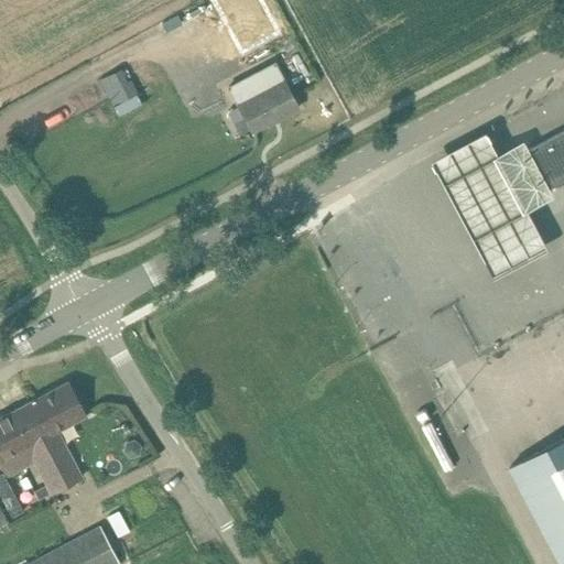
[(280,34),(262,0),(212,0),(240,55),(280,34)]
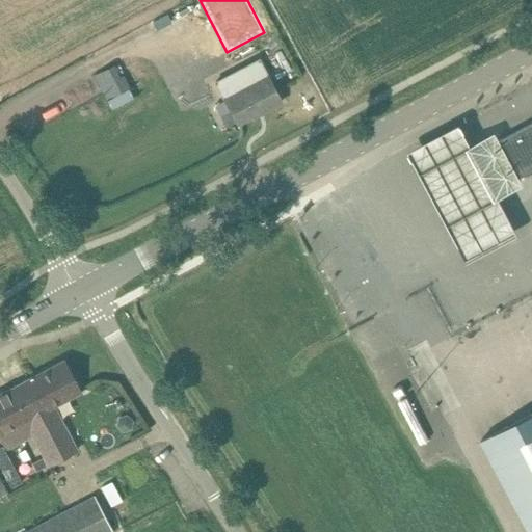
[(281,102),(271,83),(267,76),(224,99),(238,123),(263,109),(264,110),(281,102)]
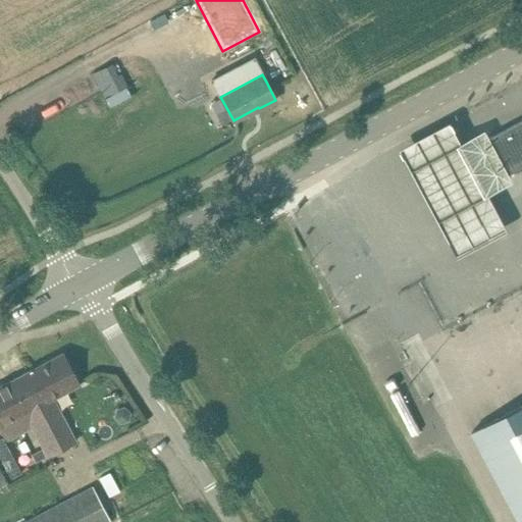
[(521,120),(487,139),(482,142),(502,178),(509,174),(521,167),(521,120)]
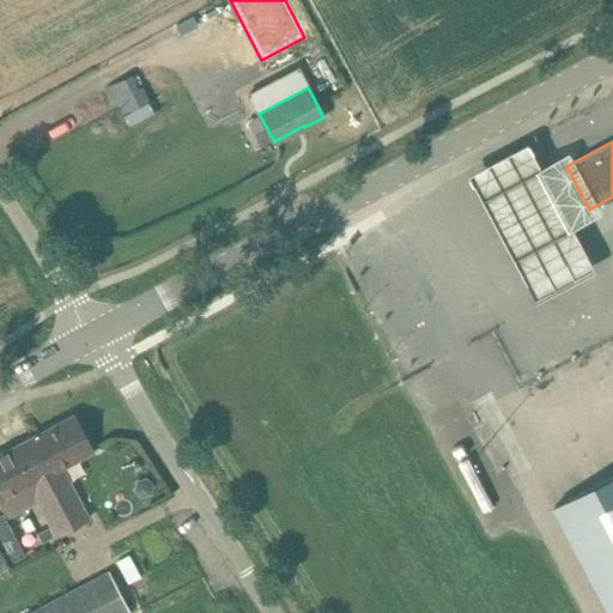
[(566,167),(572,163),(569,156),(541,171),(529,147),(469,180),(539,307),(596,275),(575,234),(605,218),(598,205),(589,210),(566,167)]
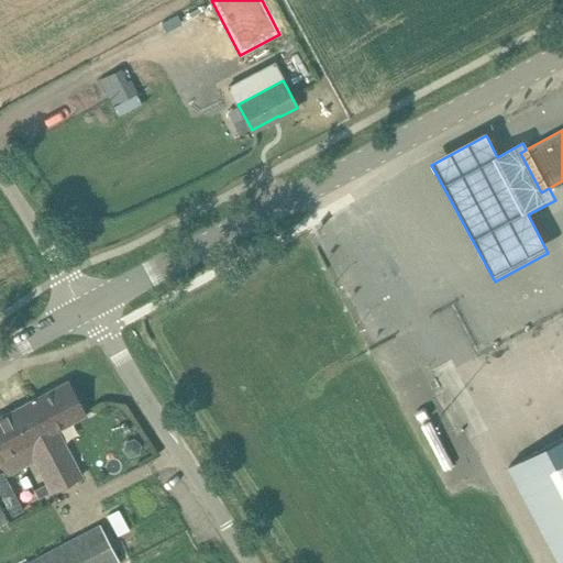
[(68,381),(11,411),(22,432),(13,437),(28,464),(35,461),(52,493),(81,477),(56,430),(86,415),(68,381)]
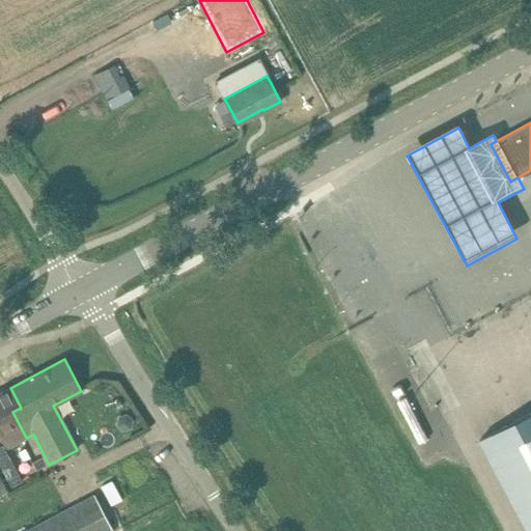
[(0,435),(7,448),(26,438),(12,412),(21,408),(10,388),(0,392),(0,435)]
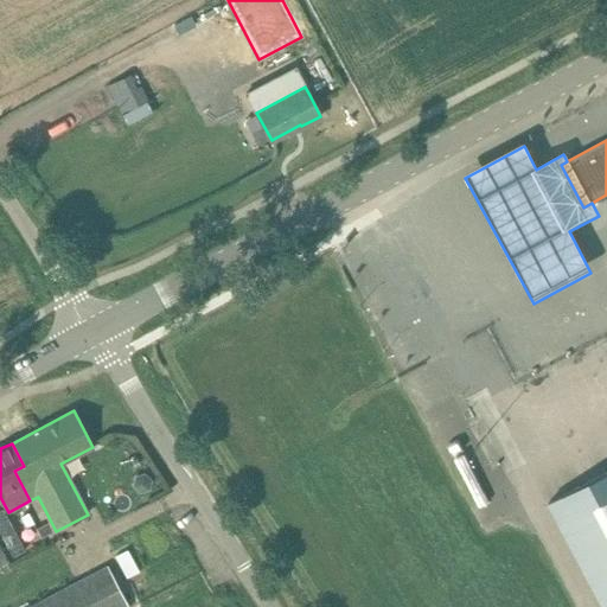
[(606,606),(606,471),(549,503),(605,606),(606,606)]
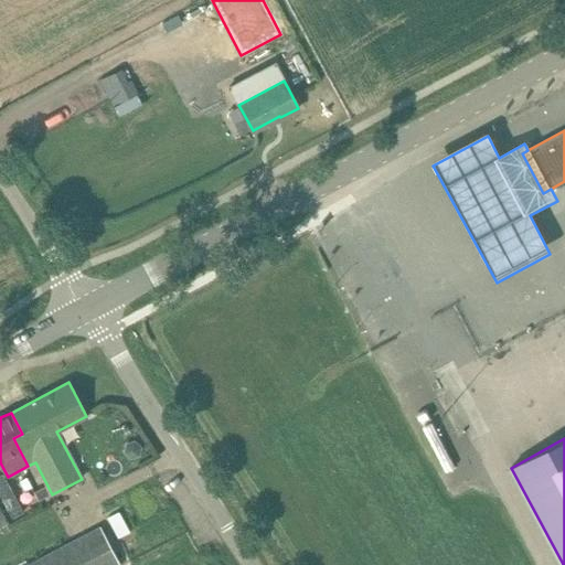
[(23,512),(2,473),(0,475),(0,496),(12,518),(23,512)]
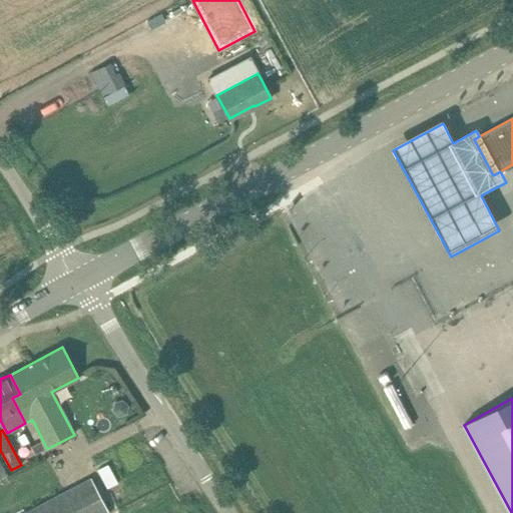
[(108,512),(91,479),(25,512),(108,512)]
